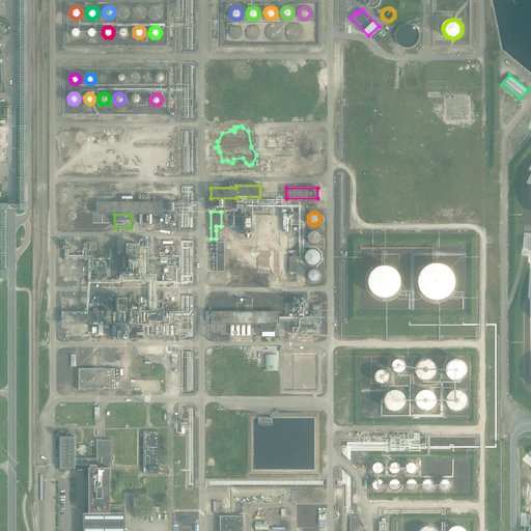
[(319,238),(319,235),(319,234),(318,233),(317,232),(315,231),(314,231),(313,231),(312,231),(311,231),(310,232),(309,232),(308,233),(308,234),(307,235),(307,238),(308,240),(308,241),(309,242),(311,243),(312,243),(313,243),(314,243),(315,243),(317,242),(319,240),(319,239),(319,238)]
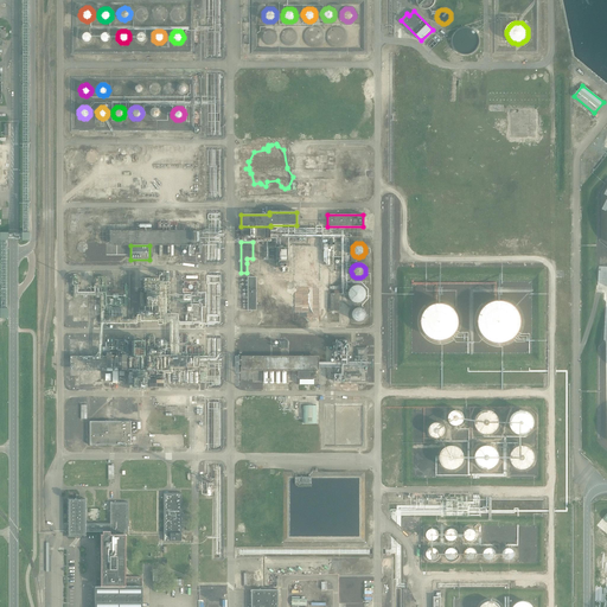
[(158,287),(158,278),(145,278),(144,289),(147,289),(147,283),(151,283),(151,291),(155,291),(155,287),(158,287)]
